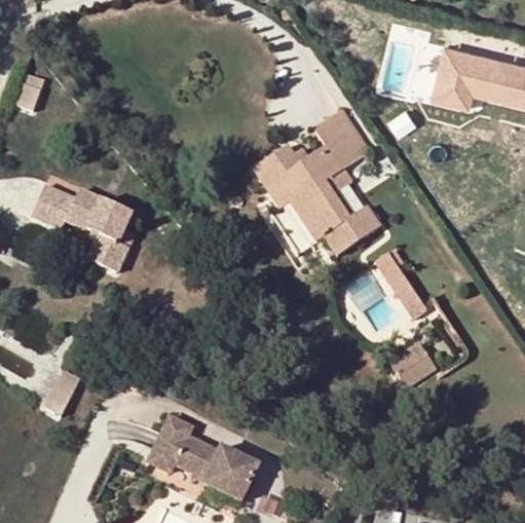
[(524,68),(480,57),(479,62),(470,59),(471,54),(446,49),(433,102),(471,110),(474,96),(524,107),(524,68)]
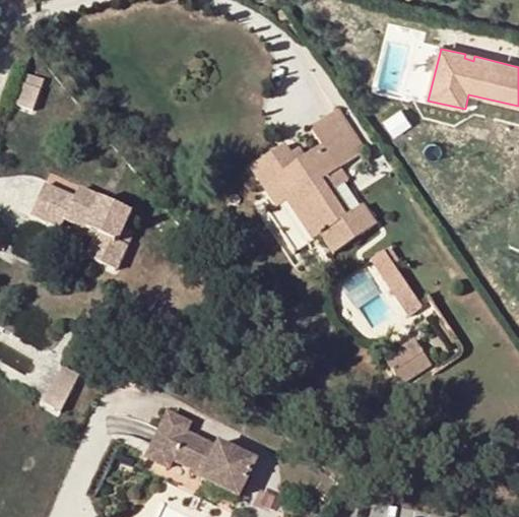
[(21,75),(18,86),(37,90),(39,80),(21,75)]
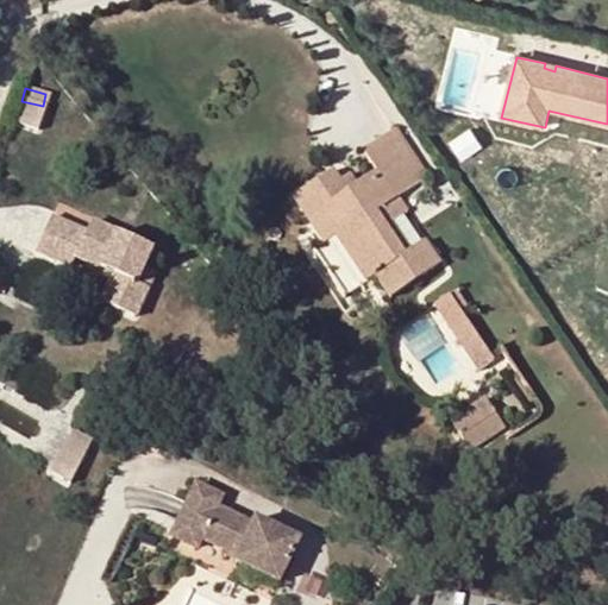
[(43,106),(22,101),(16,126),(36,132),(43,106)]
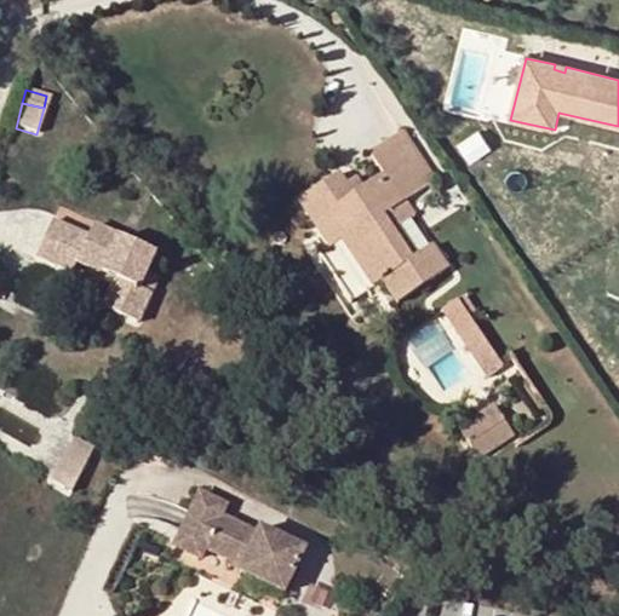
[(347,182),(340,173),(301,201),(331,246),(324,249),(355,297),(380,280),(395,303),(450,266),(435,243),(434,243),(430,246),(411,217),(417,213),(406,199),(436,178),(402,127),(371,149),(388,172),(365,186),(355,193),(347,182)]
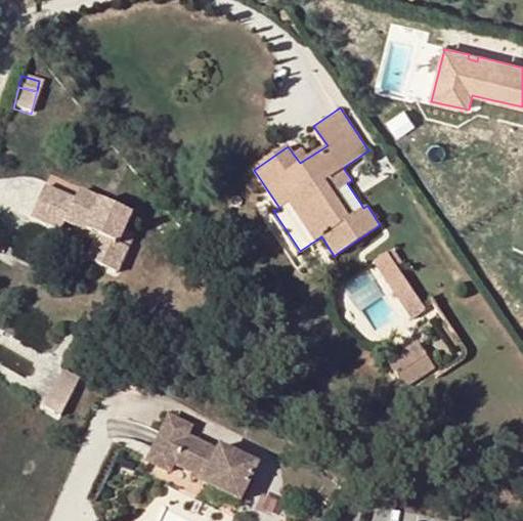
[(302,147),(293,154),(300,163),(308,158),(302,147)]
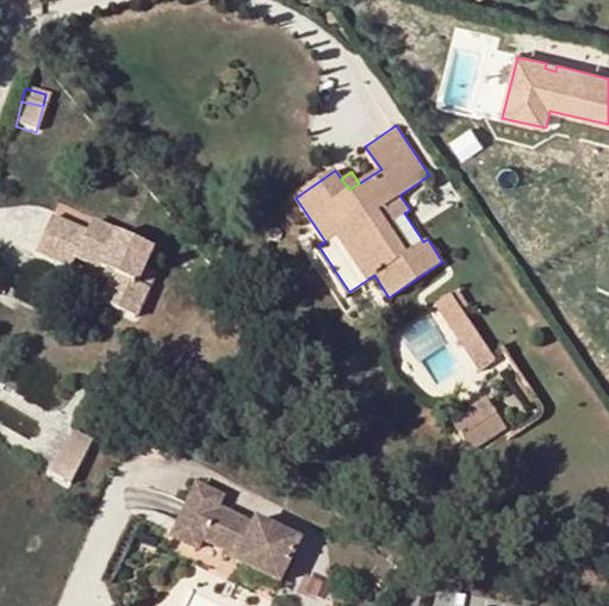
[(72,255),(98,266),(112,270),(109,277),(99,299),(132,312),(145,282),(134,277),(141,261),(148,242),(86,217),(82,229),(45,216),(31,250),(67,266),(72,255)]
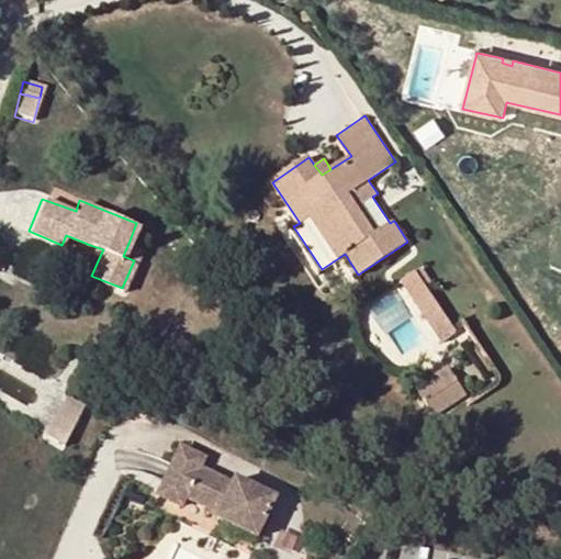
[(139,245),(130,241),(123,256),(134,260),(139,245)]
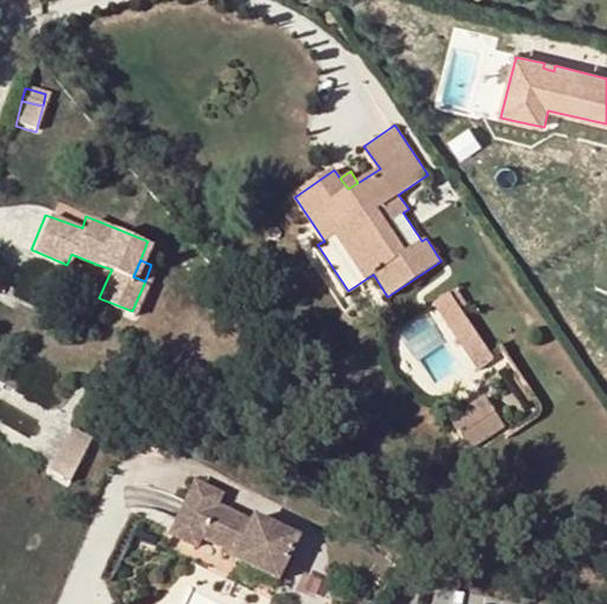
[(112,269),(97,265),(94,272),(108,277),(112,269)]
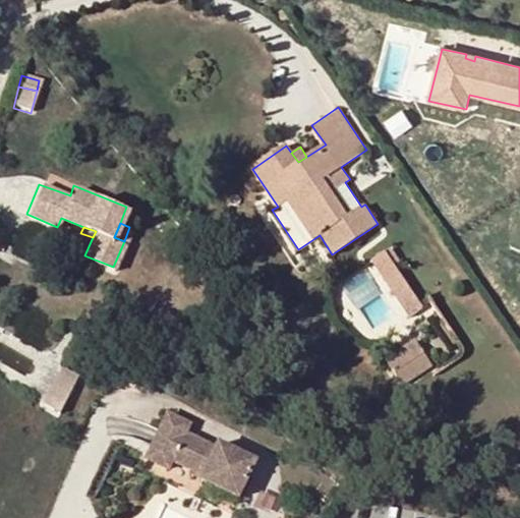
[(370,260),(409,317),(423,306),(385,249),(370,260)]
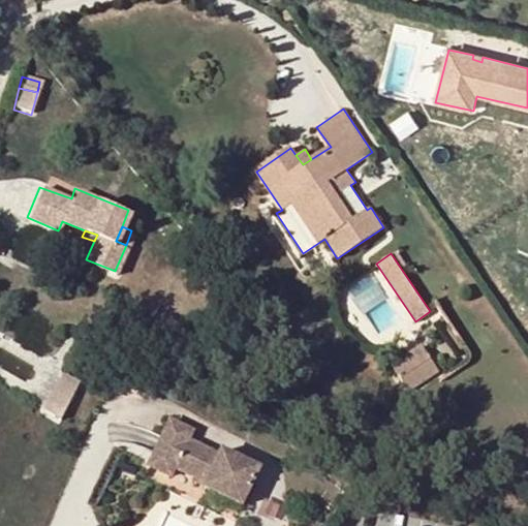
[(390,363),(400,378),(431,358),(421,343),(390,363)]
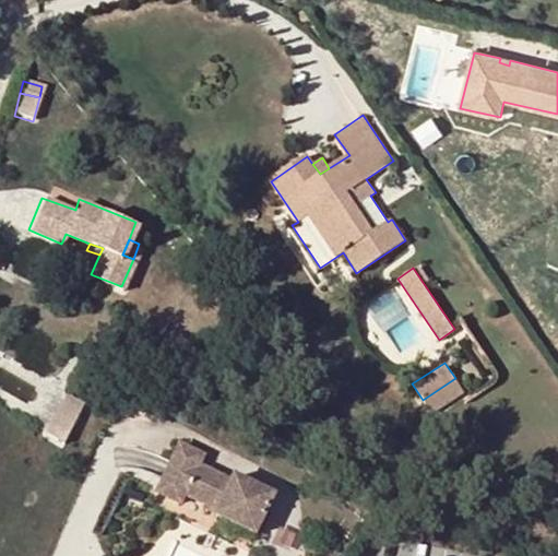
[(423,400),(431,414),(464,392),(455,378),(423,400)]
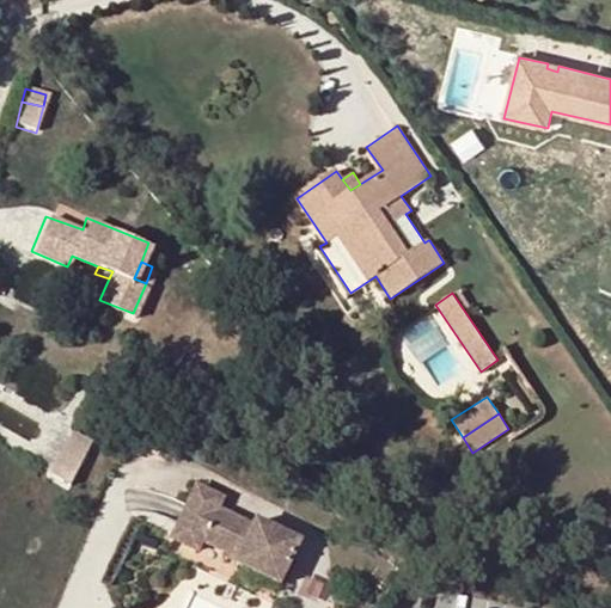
[(73,428),(50,472),(71,483),(93,438),(73,428)]
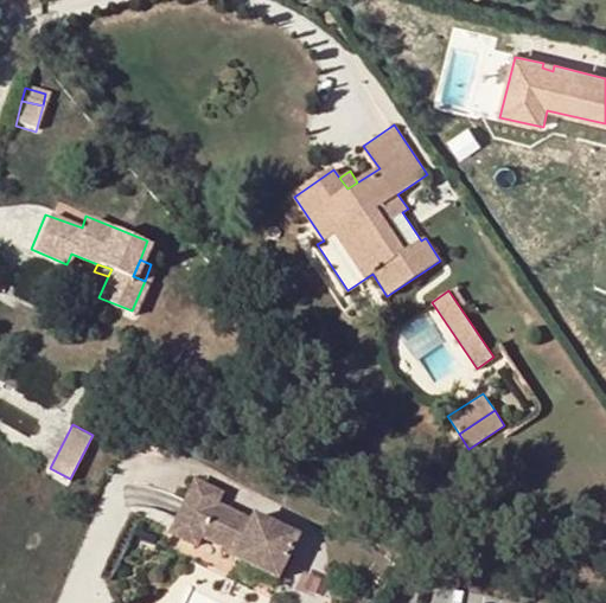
[(196,538),(219,549),(221,543),(234,549),(228,559),(272,579),(293,534),(252,515),(248,521),(212,505),(217,493),(190,481),(164,534),(191,546),(196,538)]
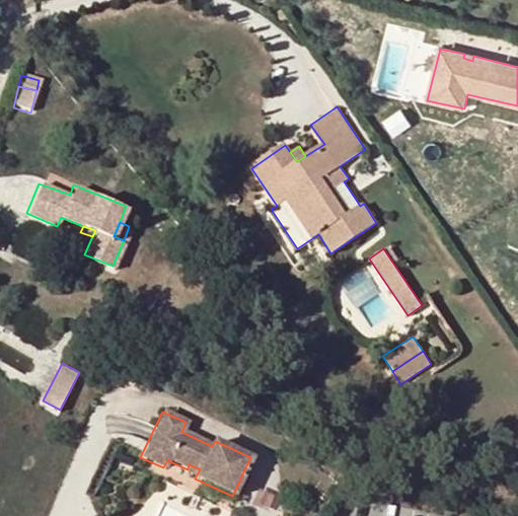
[(189,464),(188,469),(186,473),(195,478),(200,469),(189,464)]
